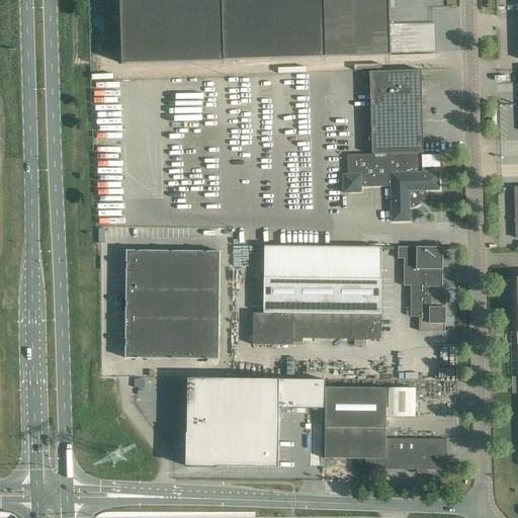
[(119,0),(122,64),(391,56),(389,0),(119,0)]
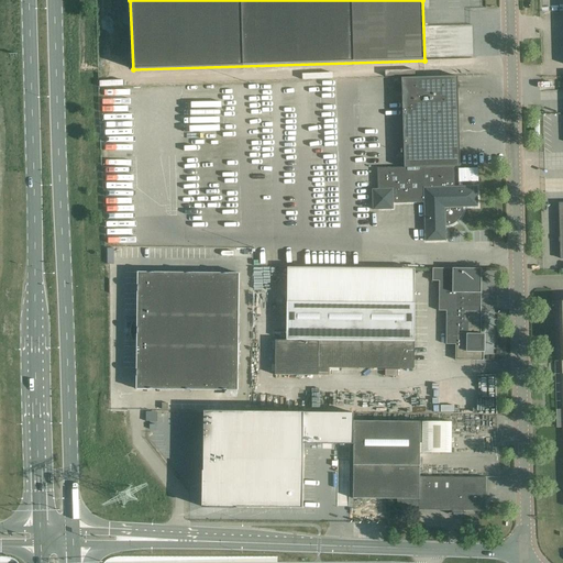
[(460,167),(457,77),(401,78),(404,167),(377,168),(378,190),(373,190),(373,210),(393,209),(393,203),(424,202),(426,242),(445,241),(445,227),(446,227),(448,227),(450,225),(451,225),(453,224),(454,223),(455,222),(456,222),(457,221),(459,219),(460,218),(461,217),(461,216),(462,213),(462,212),(463,210),(463,209),(463,208),(477,207),(476,187),(454,188),(453,167),(460,167)]
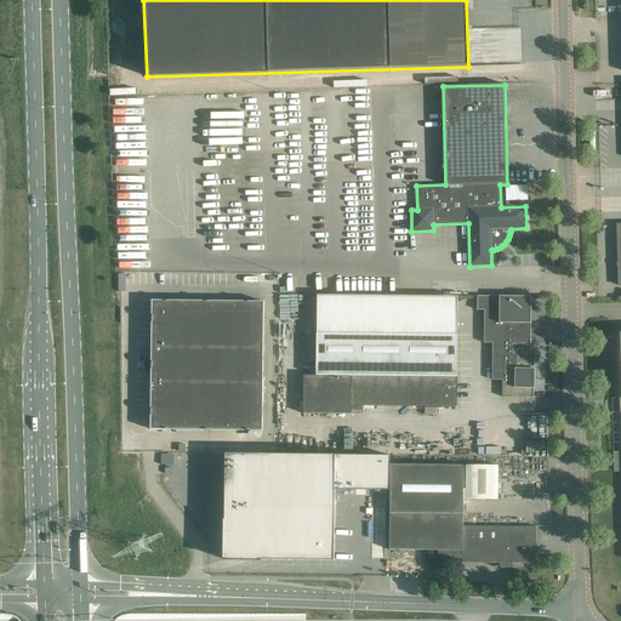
[(530,370),(530,297),(486,297),(486,309),(484,309),(484,343),(493,343),(493,362),(495,362),(495,366),(493,366),(491,380),(502,380),(502,397),(534,398),(534,370),(530,370)]
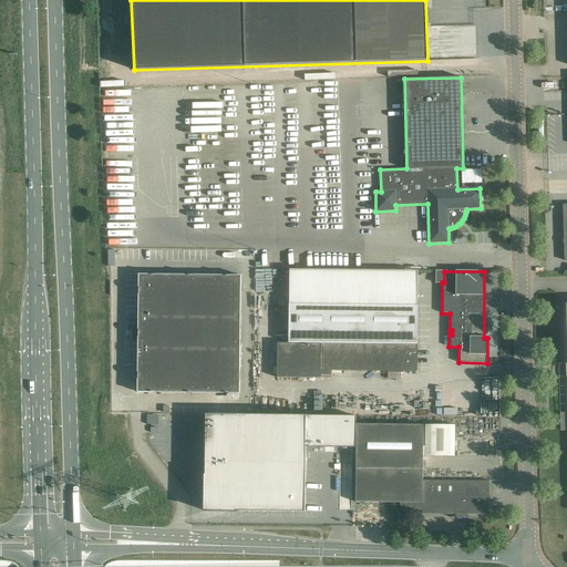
[(138,275),(137,392),(239,393),(240,276),(138,275)]
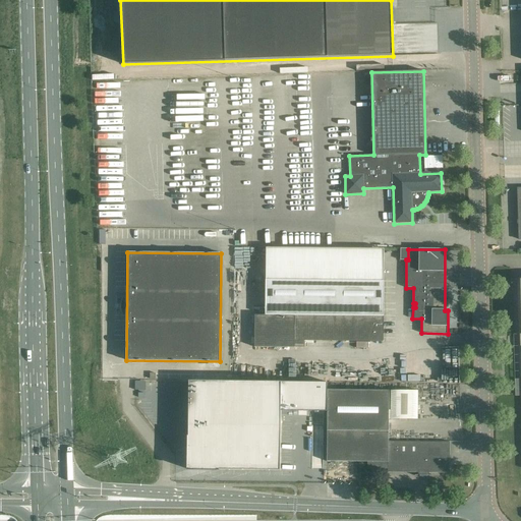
[(384,281),(266,280),(266,315),(255,315),(254,347),(294,348),(294,347),(304,347),(304,341),(383,342),(384,281)]
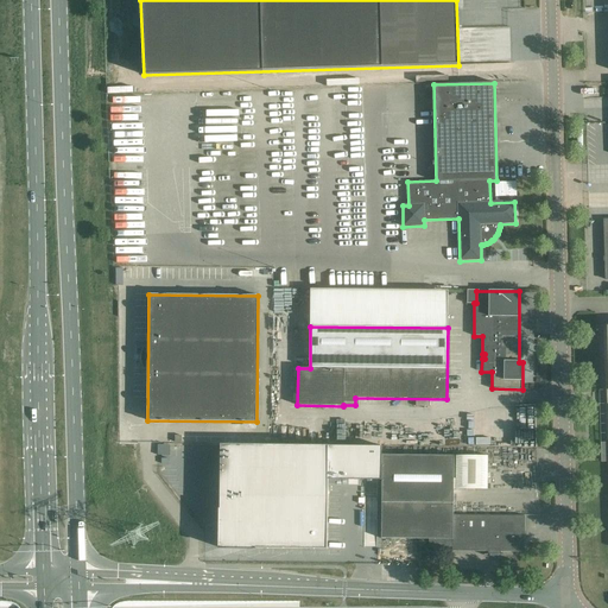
[(381,481),(382,455),(382,445),(220,444),(220,512),(220,513),(220,548),(252,549),(253,549),(327,550),(328,480),(381,481)]
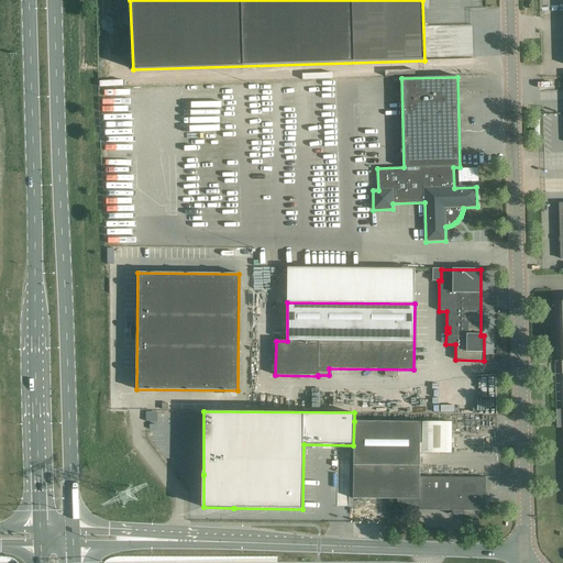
[(420,422),(354,421),(353,445),(353,498),(397,499),(397,507),(408,507),(408,499),(419,499),(419,510),(485,511),(486,477),(420,477),(420,453),(451,453),(451,422),(422,422),(422,444),(420,444),(420,422)]
